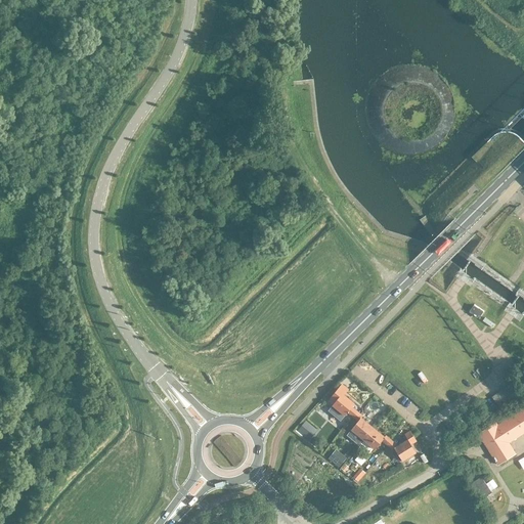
[(470,311),(479,317),(484,311),(474,305),(470,311)]
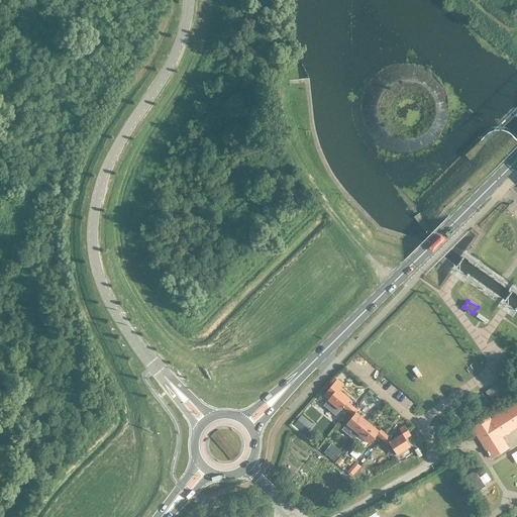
[(475,358),(463,366),(474,381),(485,374),(475,358)]
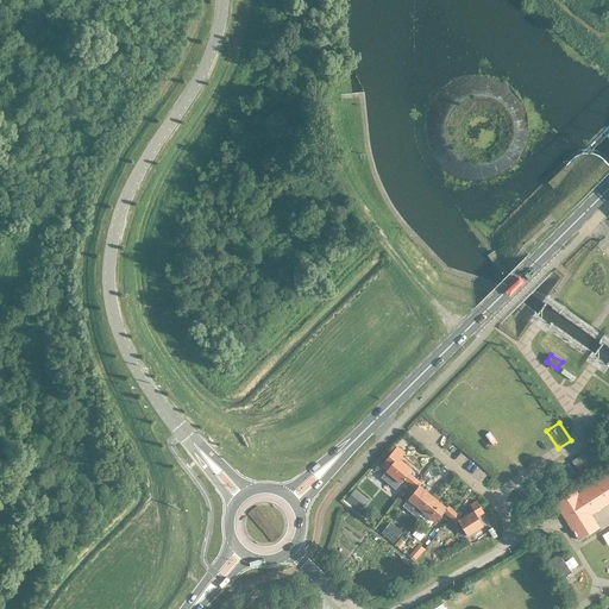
[(594,445),(589,450),(597,460),(603,457),(594,445)]
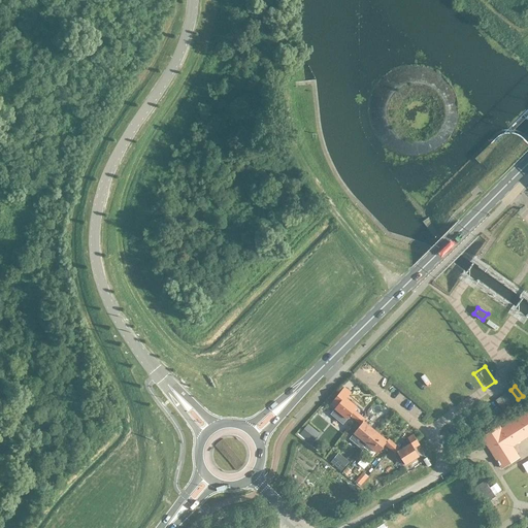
[(355,420),(359,415),(354,410),(357,407),(347,398),(351,393),(343,388),(331,403),(335,407),(335,408),(336,409),(332,415),(337,419),(341,414),(348,419),(350,416),(355,420)]
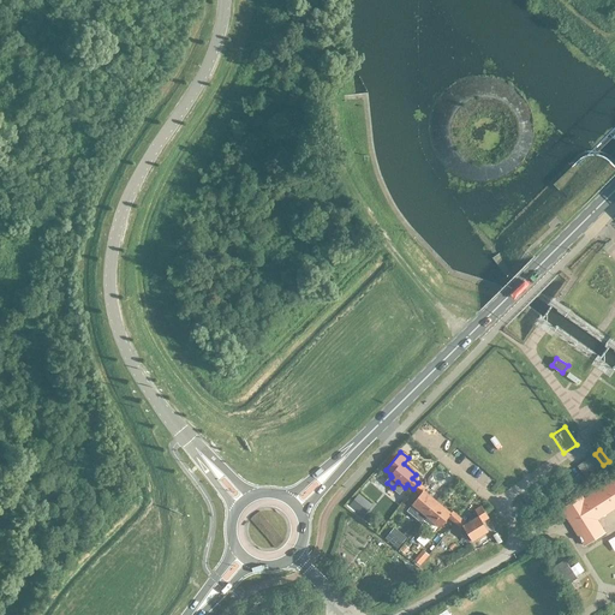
[(589,458),(597,470),(603,465),(595,454),(589,458)]
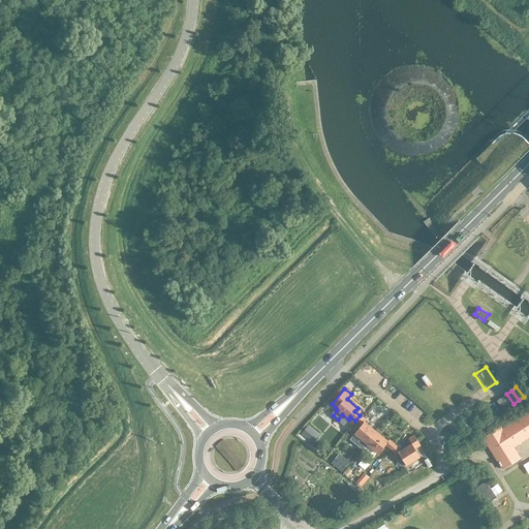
[(506,394),(501,398),(508,407),(514,404),(506,394)]
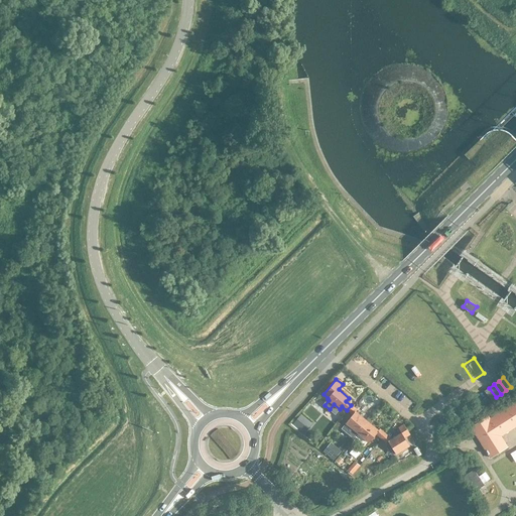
[(489,388),(484,391),(491,401),(496,397),(489,388)]
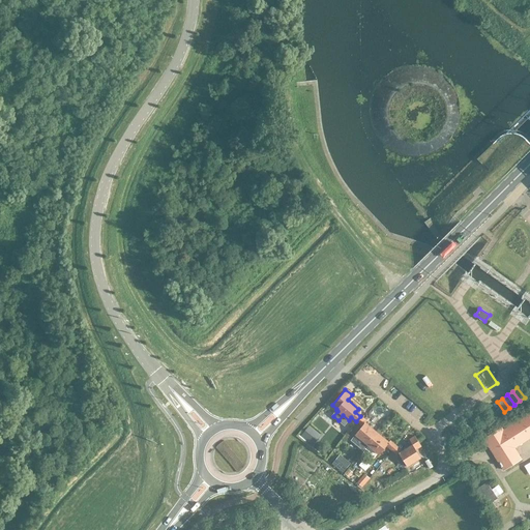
[(513,448),(519,445),(517,441),(527,435),(529,438),(529,437),(529,413),(516,423),(503,431),(502,430),(501,429),(484,439),(489,446),(489,447),(495,455),(499,462),(499,463),(499,464),(500,466),(501,467),(503,469),(504,470),(507,468),(521,459),(521,458),(513,448)]
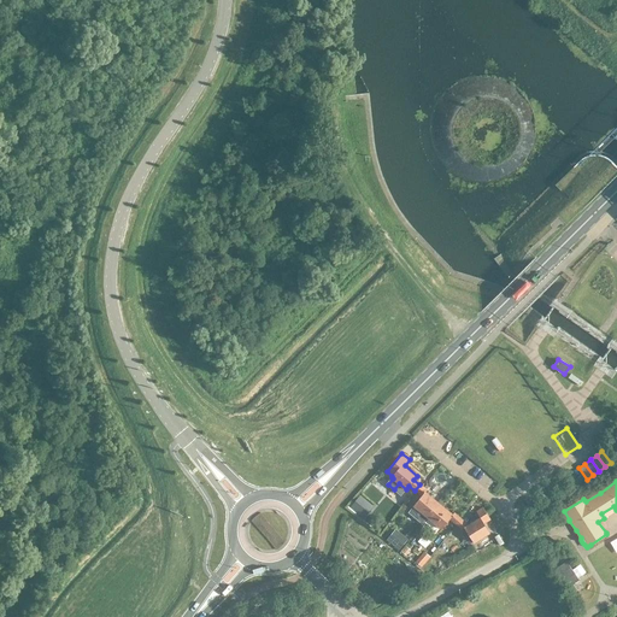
[(422,524),(428,517),(439,504),(425,493),(427,491),(421,486),(416,492),(422,497),(407,513),(422,524)]
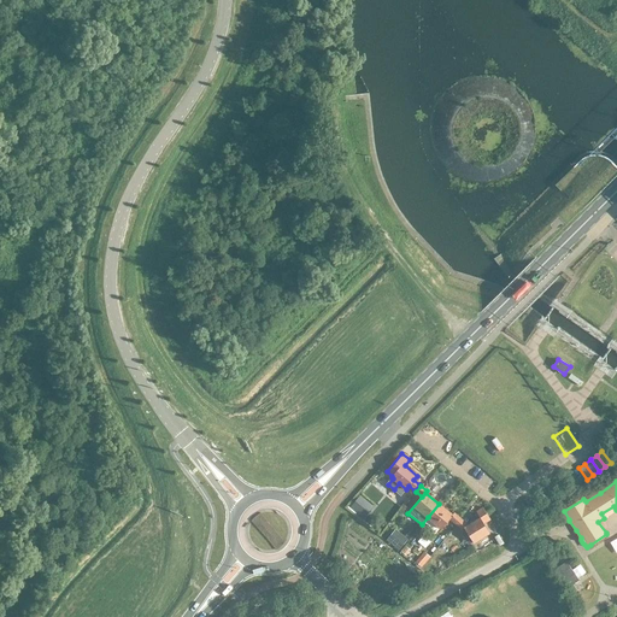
[(371,504),(360,495),(350,507),(360,516),(371,504)]
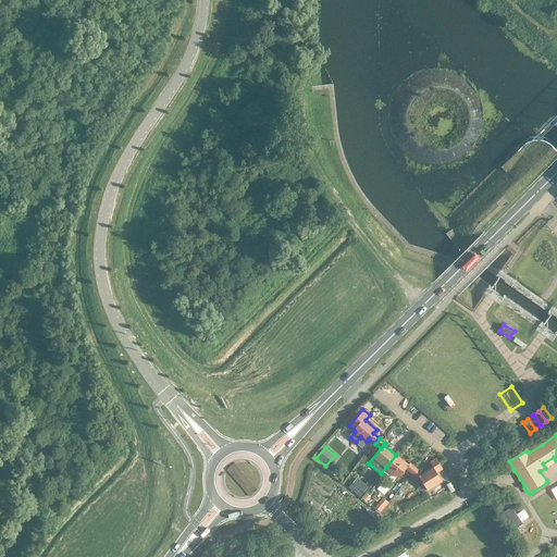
[(408,465),(396,455),(386,467),(398,478),(406,469),(410,473),(415,468),(410,463),(408,465)]
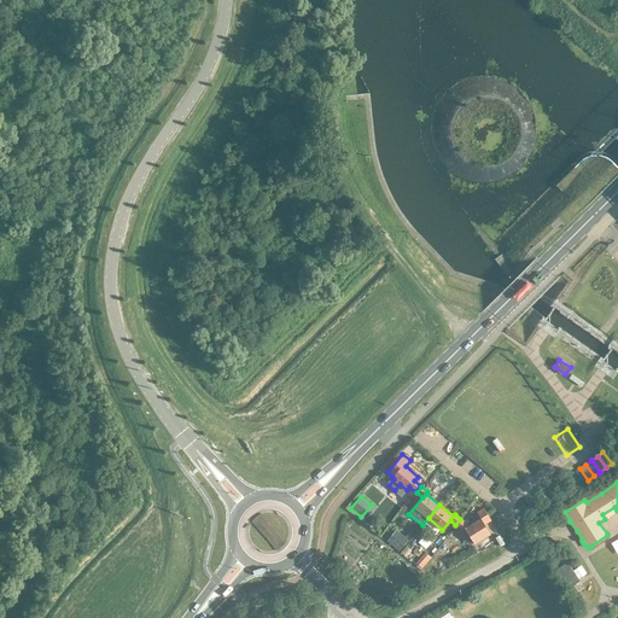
[(462,520),(458,526),(462,530),(462,531),(466,529),(474,544),(490,534),(485,525),(491,520),(483,508),(477,513),(481,519),(470,526),(462,520)]
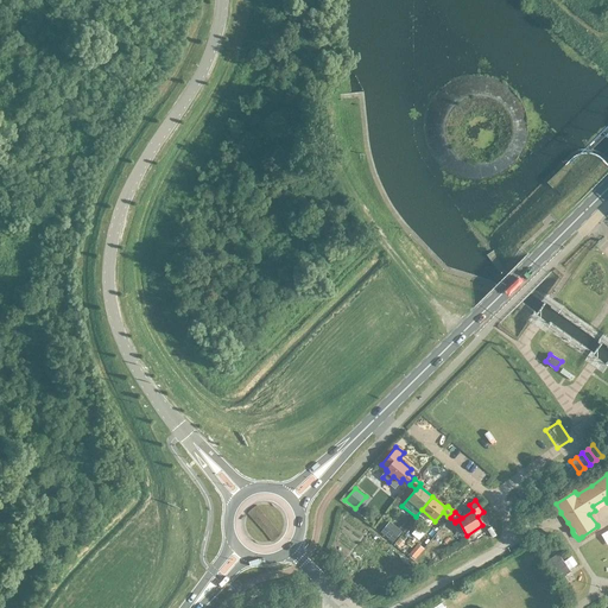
[(393,533),(385,526),(381,531),(393,540),(400,531),(397,527),(393,533)]
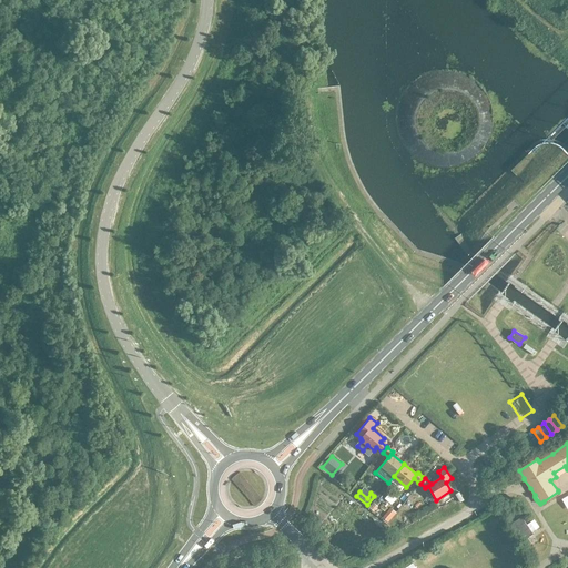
[(454,494),(438,501),(442,507),(457,499),(454,494)]
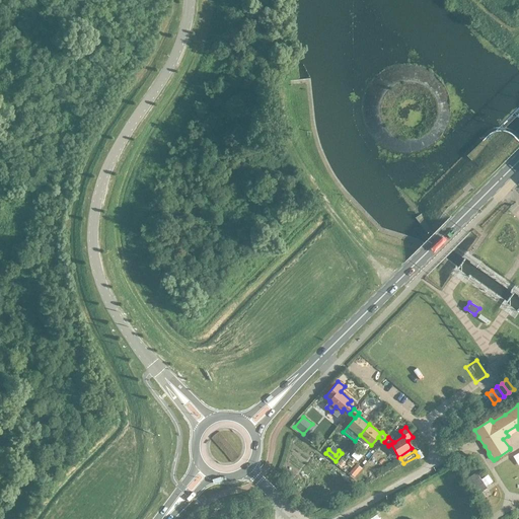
[(358,471),(354,467),(350,472),(354,476),(358,471)]
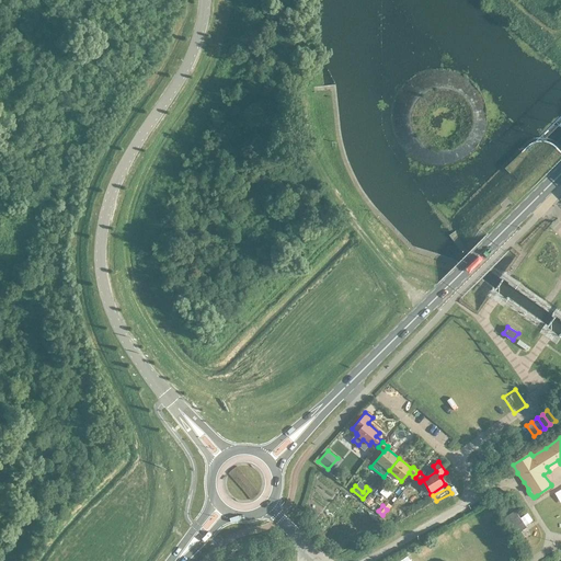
[(526,528),(515,511),(503,517),(514,535),(526,528)]
